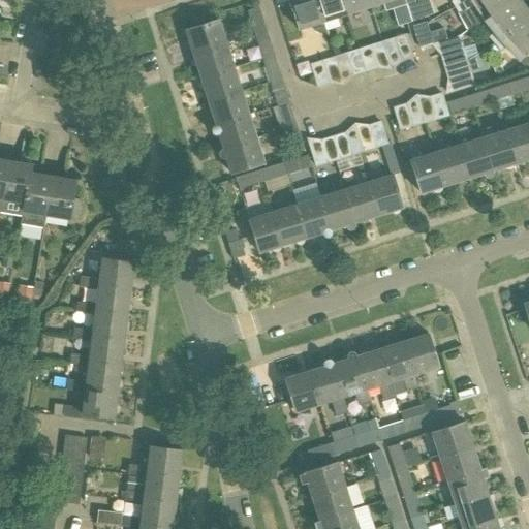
[(322,22),(323,22),(316,0),(289,0),(299,29),(312,25),(314,31),(319,33),(327,31),(322,22)]
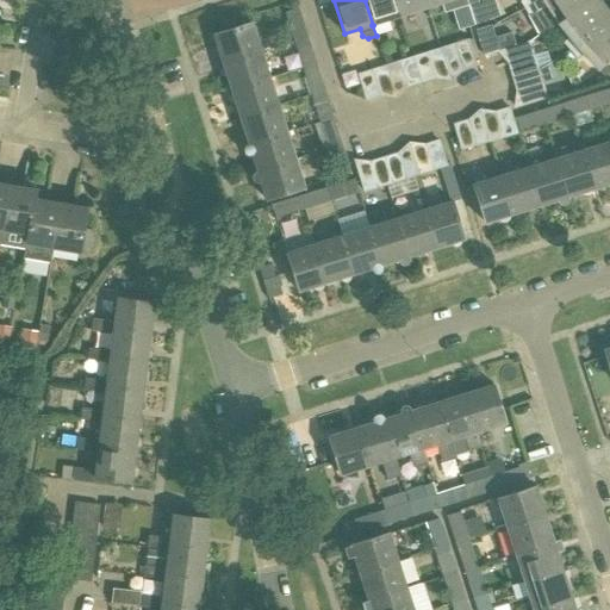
[(365,0),(373,25),(400,16),(394,0),(365,0)]
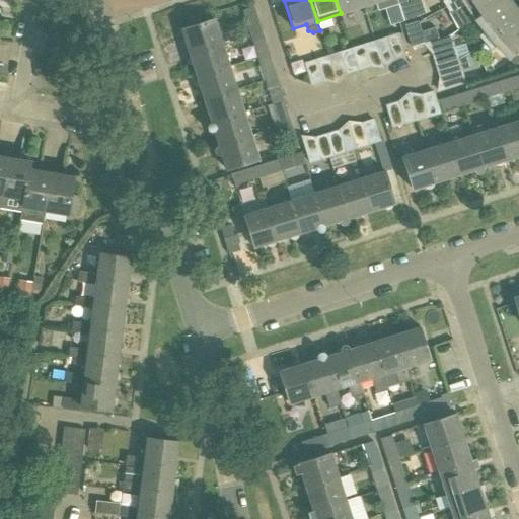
[(336,0),(341,13),(364,6),(361,0),(336,0)]
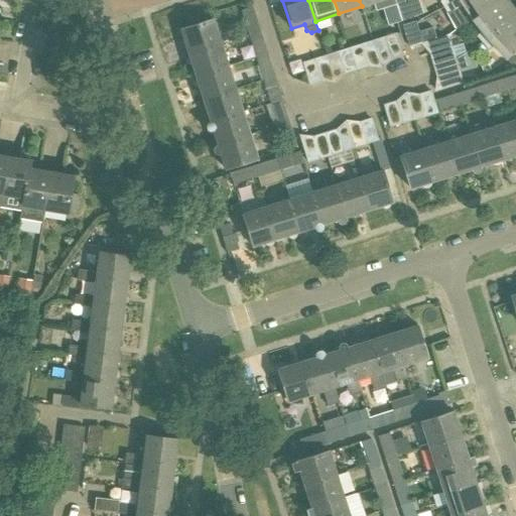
[(401,21),(413,17),(407,0),(398,0),(395,2),(401,21)]
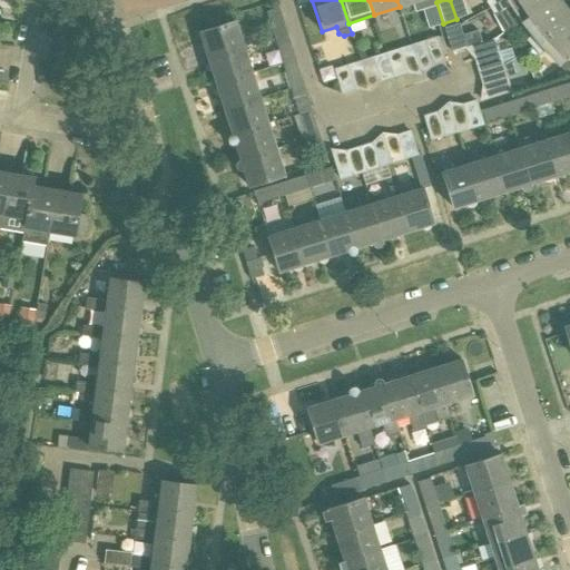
[(521,21),(549,0),(501,0),(490,8),(493,15),(503,32),(521,21)]
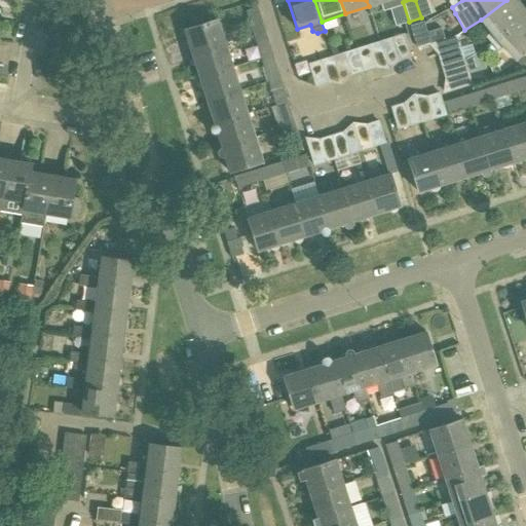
[(491,44),(525,13),(515,0),(506,0),(481,20),(491,32),(487,35),(486,37),(491,44)]
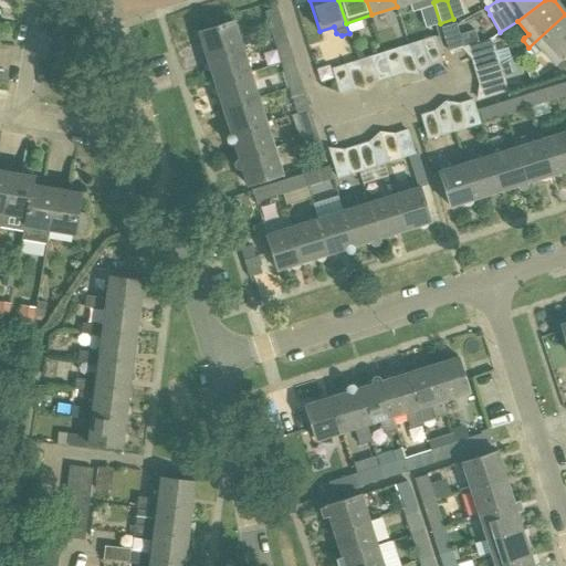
[(285,32),(276,7),(263,11),(272,37),(285,32)]
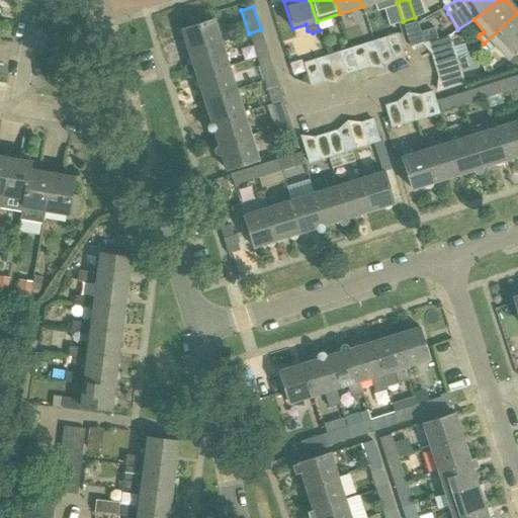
[(517,13),(484,44),(490,50),(492,49),(496,46),(507,58),(517,54),(517,13)]
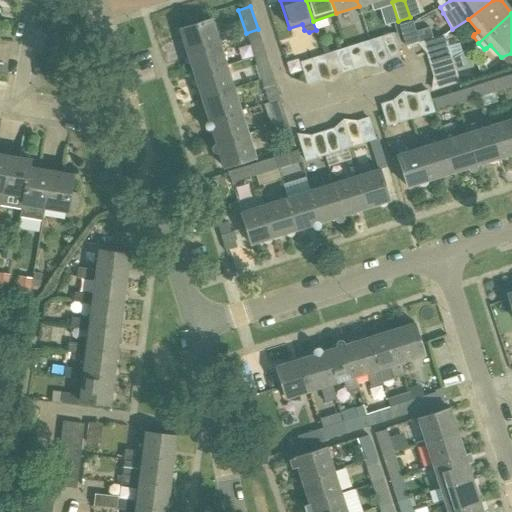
[(187,53),(219,42),(212,19),(180,29),(187,53)]
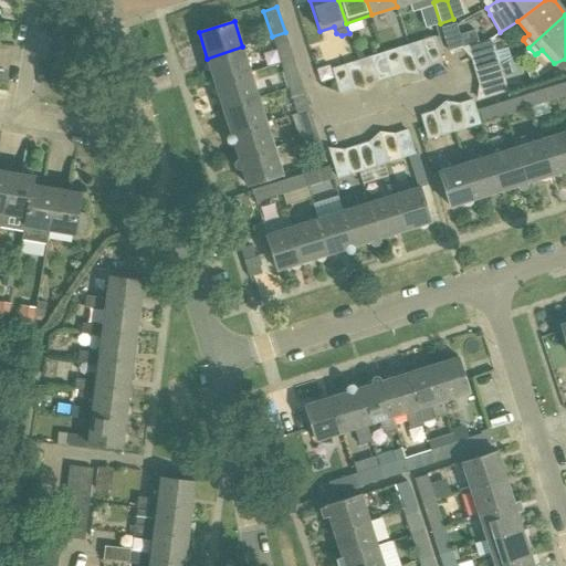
[(461,49),(463,46),(456,23),(441,28),(449,52),(461,49)]
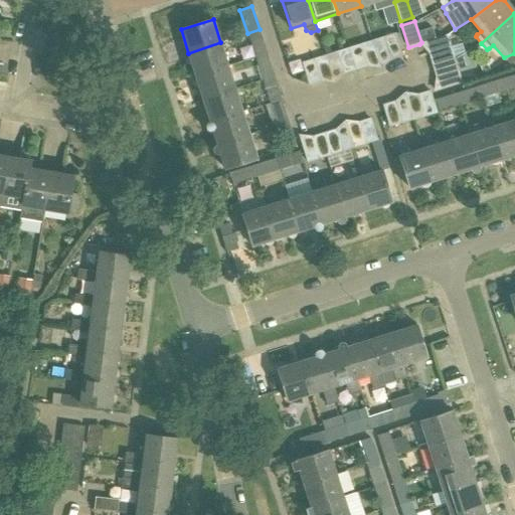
[(247,33),(254,56),(267,52),(260,29),(247,33)]
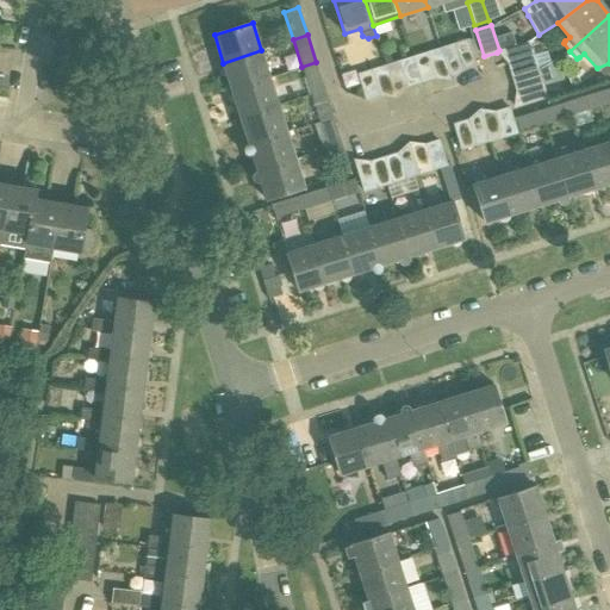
[(450,80),(462,69),(477,66),(468,38),(440,48),(443,58),(450,80)]
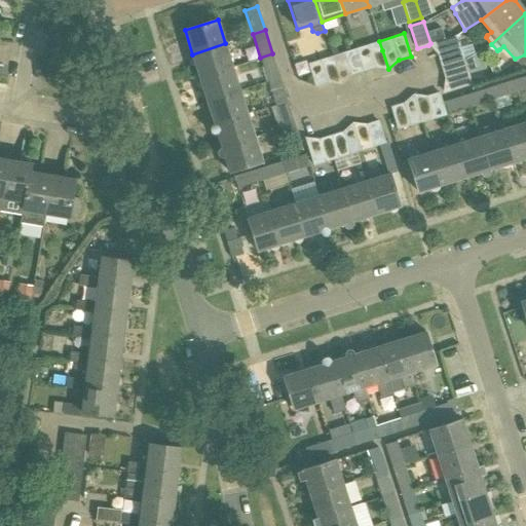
[(441,67),(464,60),(457,35),(430,43),(428,45),(438,54),(441,67)]
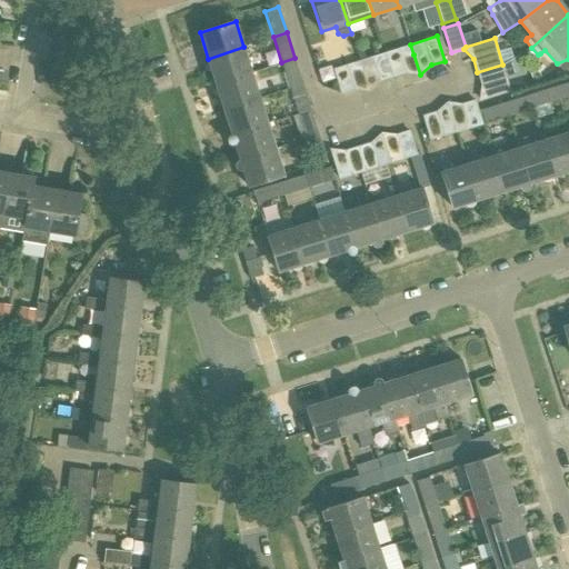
[(420,75),(413,55),(410,45),(385,52),(393,77),(406,73),(420,75)]
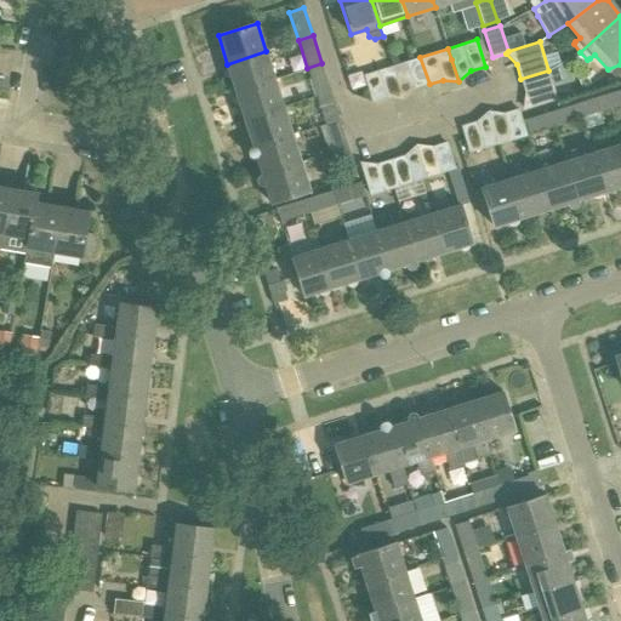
[(235,92),(275,79),(266,51),(227,64),(235,92)]
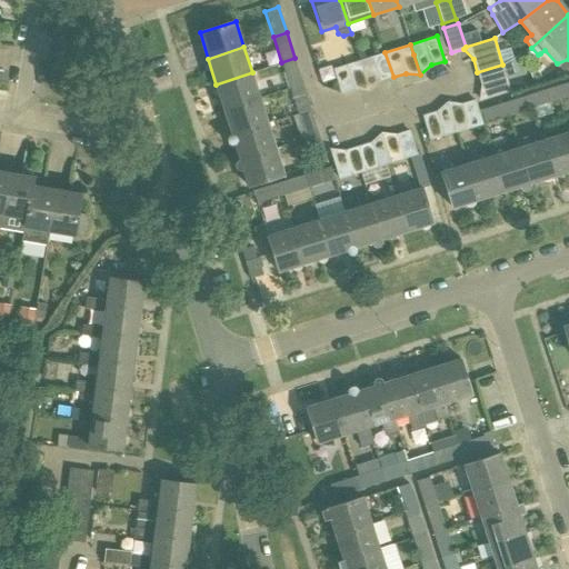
[(380,81),(393,77),(385,52),(360,60),(369,91),(380,81)]
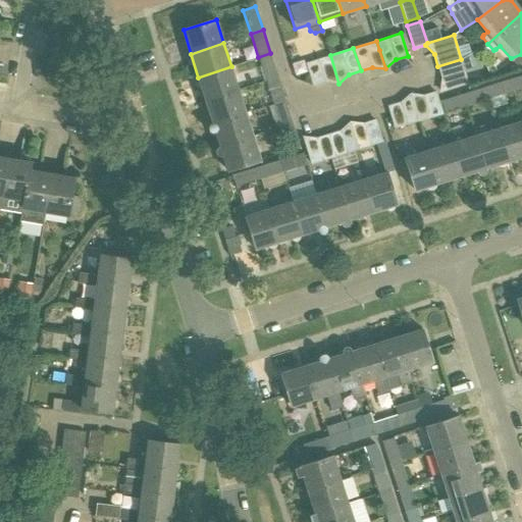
[(258,57),(266,81),(277,76),(270,53),(258,57)]
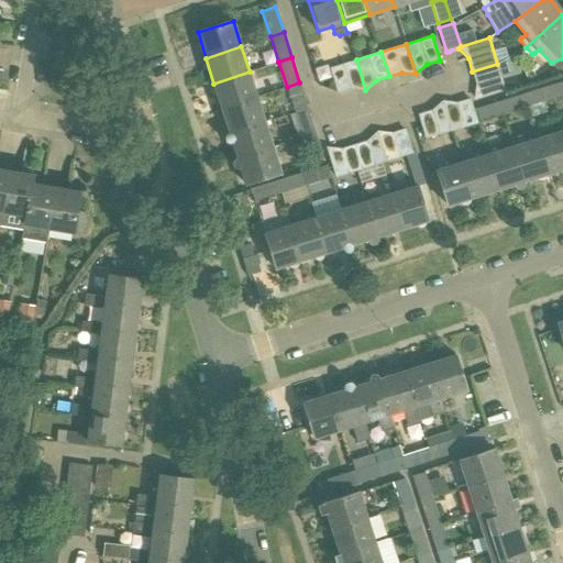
[(365,90),(356,59),(330,68),(338,92),(351,88),(365,90)]
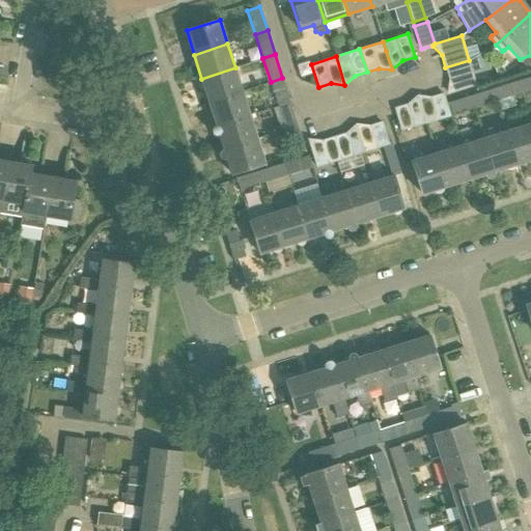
[(469,60),(445,67),(449,79),(447,93),(476,85),(469,60)]
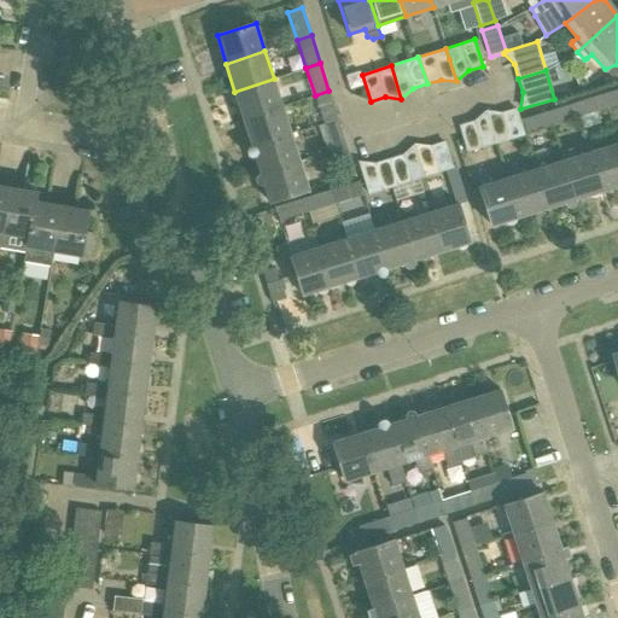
[(244,120),(283,106),(274,79),(234,92),(244,120)]
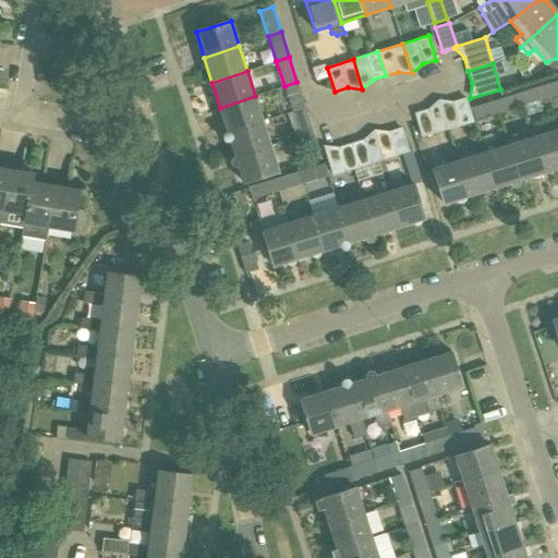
[(557,80),(544,85),(547,98),(557,94),(557,80)]
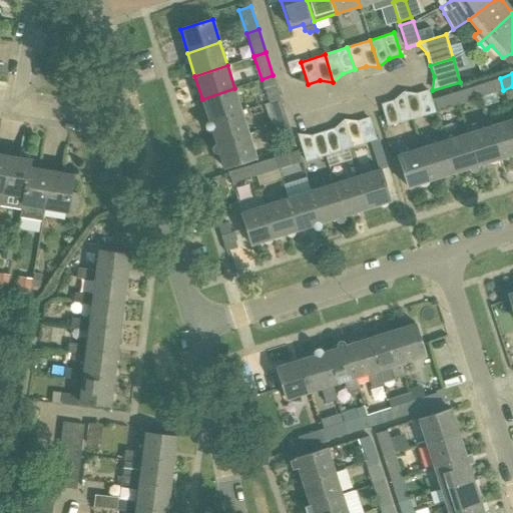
[(281,98),(273,75),(262,79),(266,93),(269,102),(281,98)]
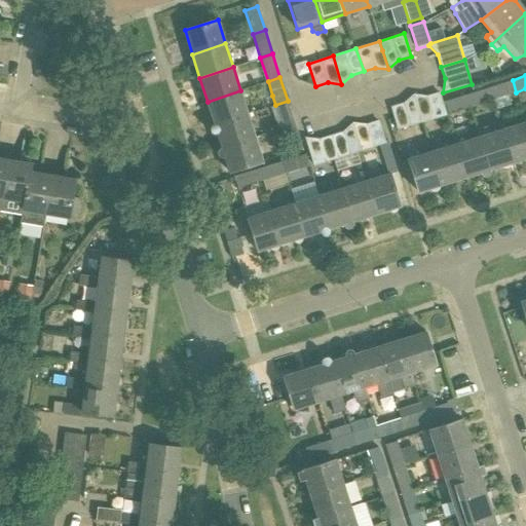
[(493,100),(516,92),(513,80),(489,87),(493,100)]
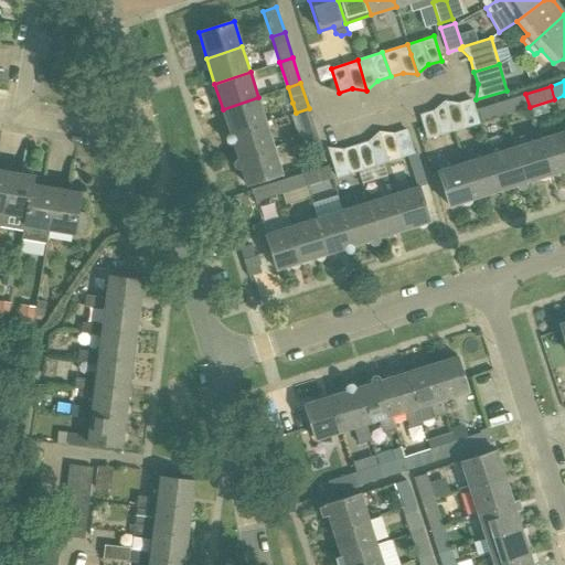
[(500,102),(504,115),(530,107),(525,94),(500,102)]
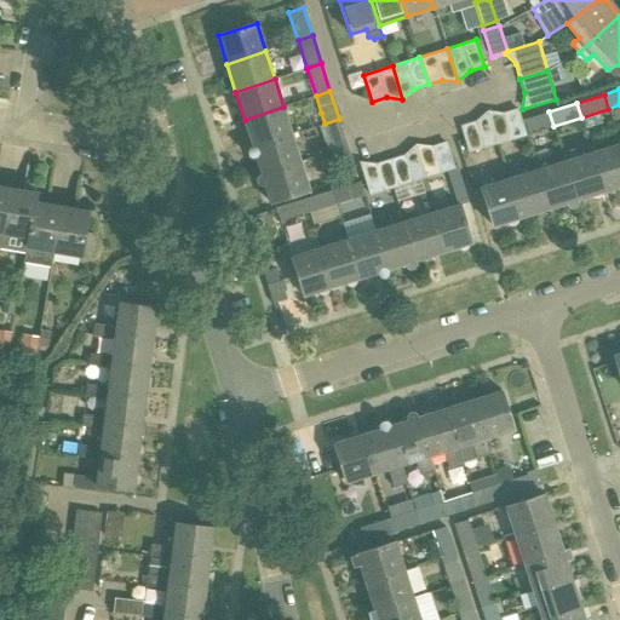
[(247,149),(292,135),(283,107),(245,120),(252,145),(250,147),(247,149)]
